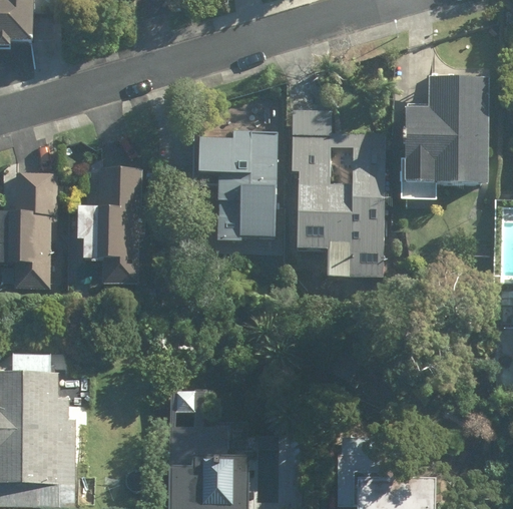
[(0,0),(0,47),(34,49),(36,0),(0,0)]
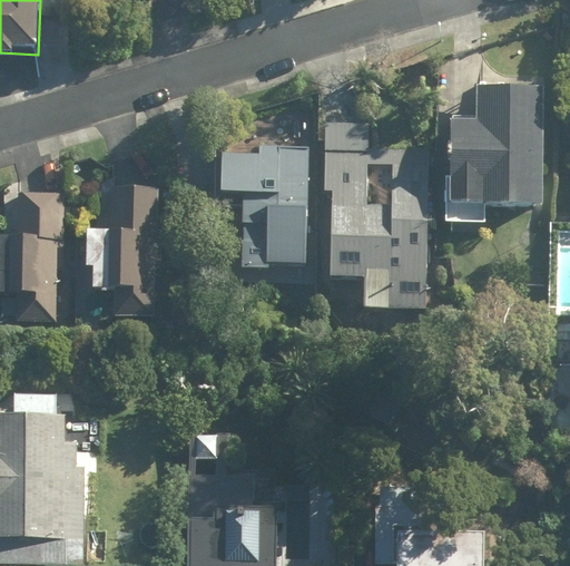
[(448,115),(446,203),(543,204),(546,85),(477,84),(477,116),(448,115)]
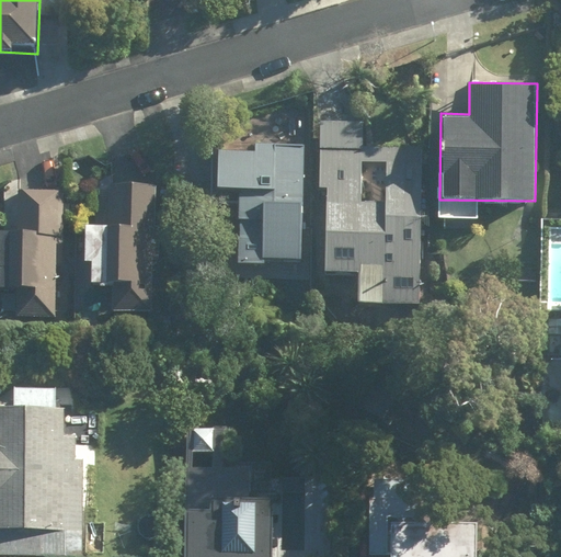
[(366,121),(320,120),(318,188),(325,188),(323,273),(358,274),(358,302),(421,303),(424,145),(366,144),(366,121)]
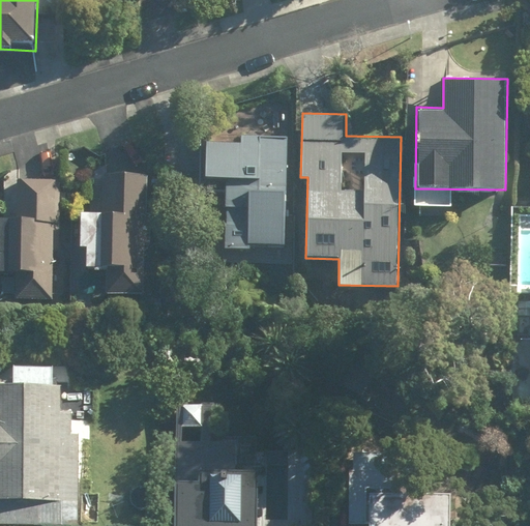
[(287,246),(289,130),(241,129),(241,143),(204,142),(204,180),(225,180),(223,252),(251,252),(251,245),(287,246)]
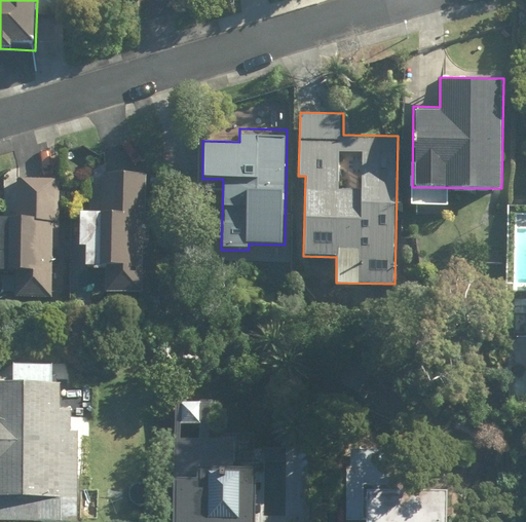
[(146,292),(150,169),(102,168),(101,212),(79,212),(78,265),(106,266),(105,291),(146,292)]
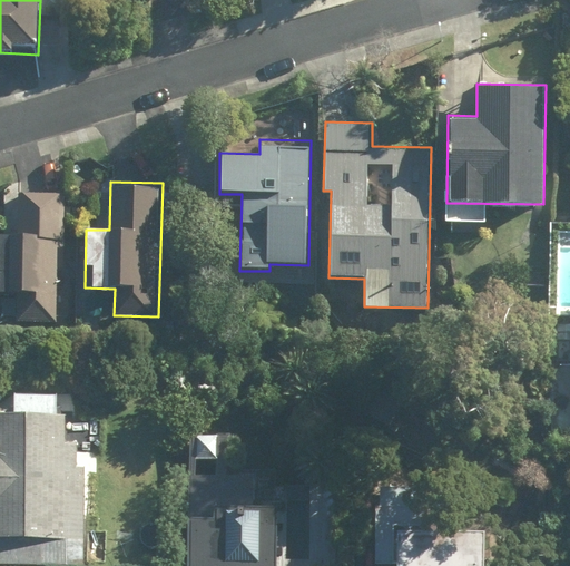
[(66,270),(68,191),(18,189),(17,236),(0,235),(0,294),(16,295),(15,322),(58,323),(59,269),(66,270)]
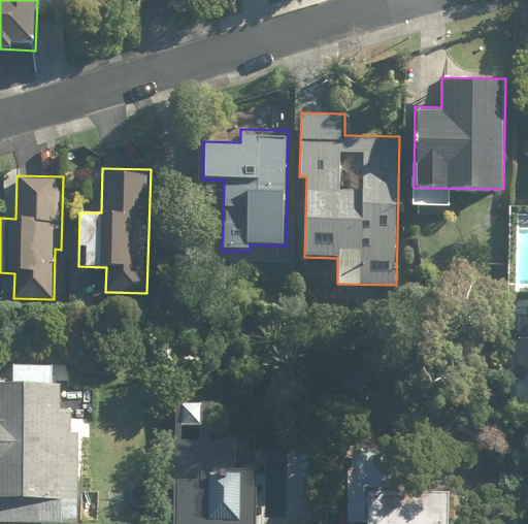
[(0,521),(79,522),(79,430),(73,430),(73,408),(63,408),(63,383),(53,383),(53,365),(12,365),(12,383),(0,383),(0,521)]
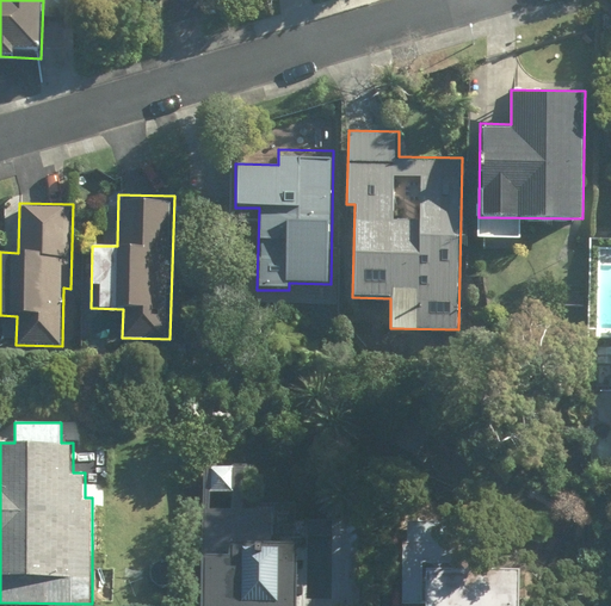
[(244,465),(203,464),(199,605),(296,605),(297,543),(271,542),(271,507),(244,507),(244,465)]
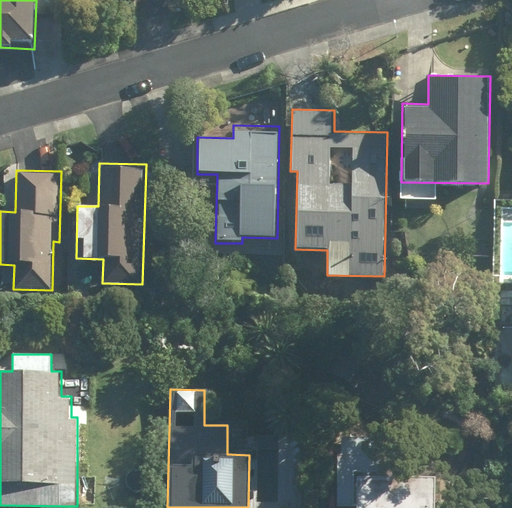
[(434,507),(435,478),(401,478),(401,442),(335,441),(335,507),(336,507),(434,507)]
